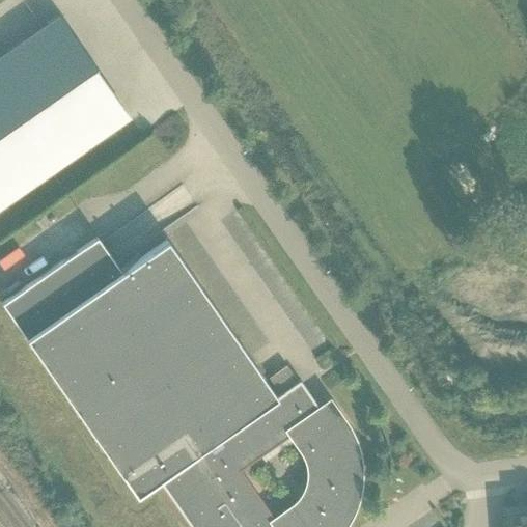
[(0,211),(132,119),(61,19),(0,60),(0,211)]
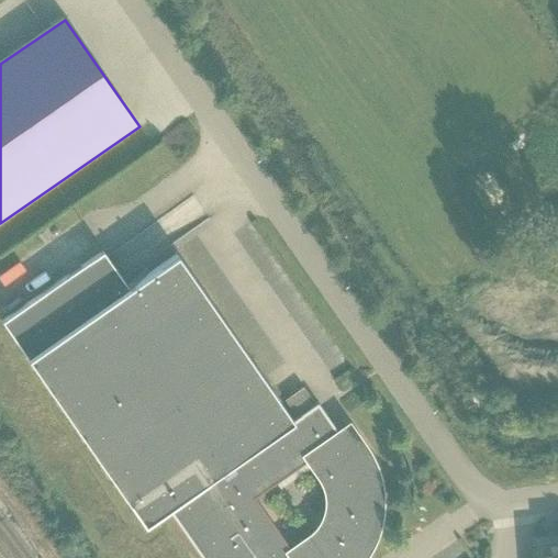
[(319,409),(297,424),(283,405),(180,258),(132,291),(107,255),(6,325),(148,529),(173,512),(203,557),(365,557),(372,543),(378,526),(381,510),(380,492),(376,476),(369,460),(360,447),(348,455),(341,445),(345,441),(321,406),(319,409)]
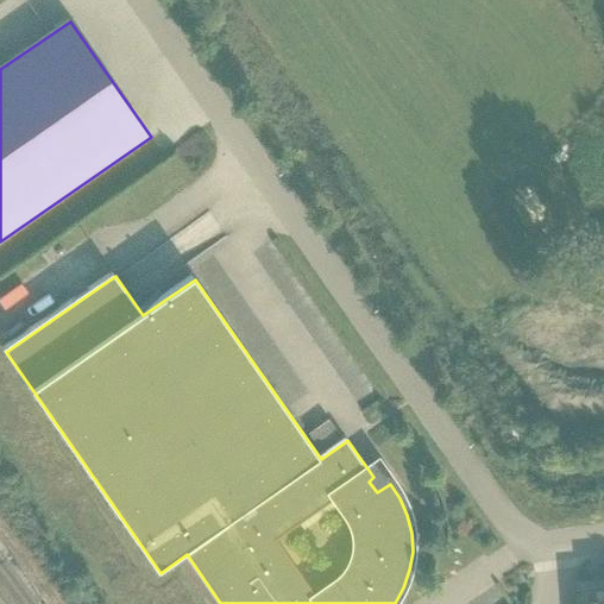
[(33,290),(13,306),(19,314),(39,300),(33,290)]
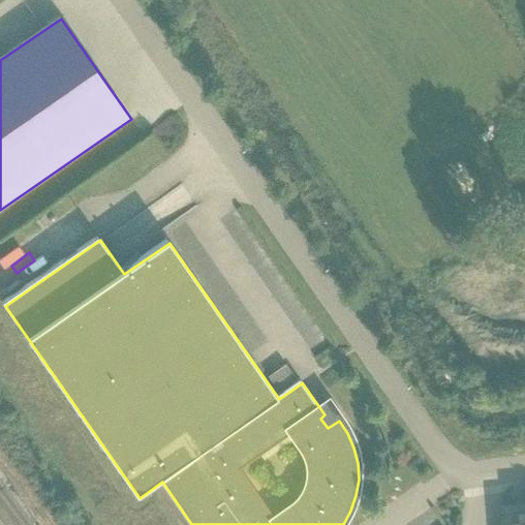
[(300,384),(287,367),(267,381),(279,399),(300,384)]
